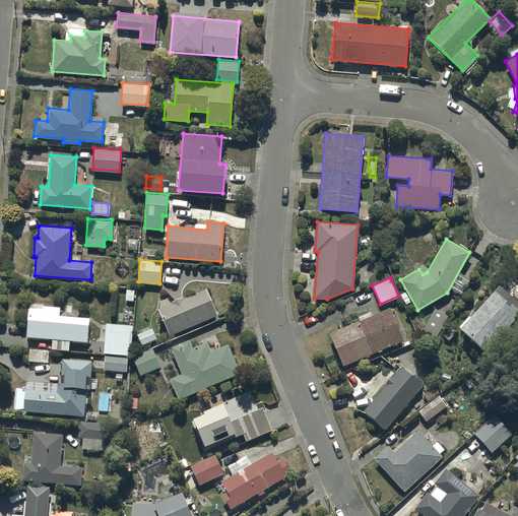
[(126,287),(125,299),(132,299),(133,288),(126,287)]
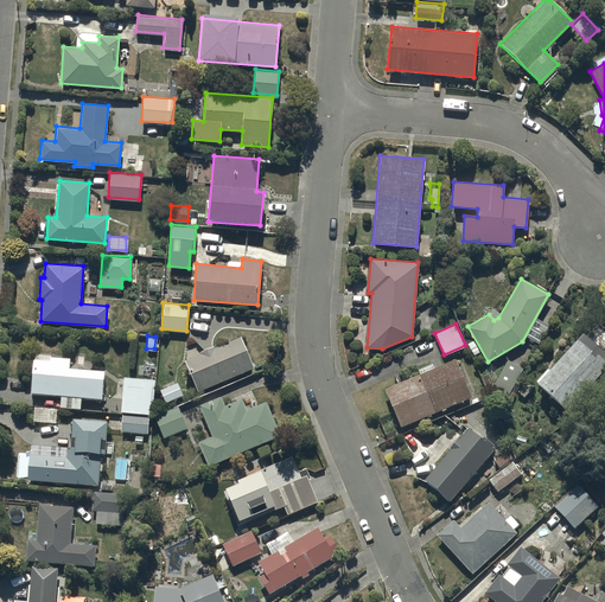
[(184,359),(197,391),(253,367),(240,335),(214,347),(212,345),(199,351),(199,353),(184,359)]
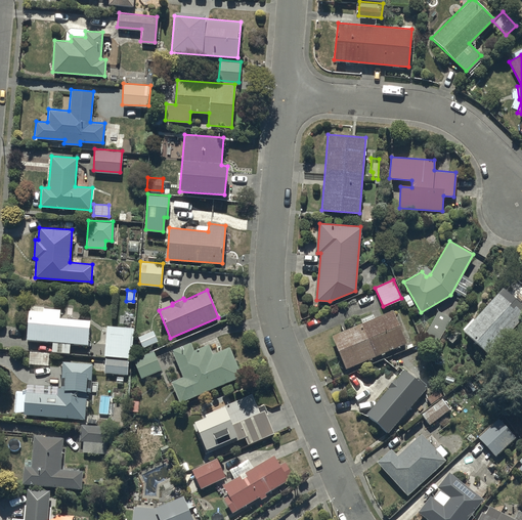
[(521,308),(503,290),(463,333),(488,356),(521,320),(521,308)]
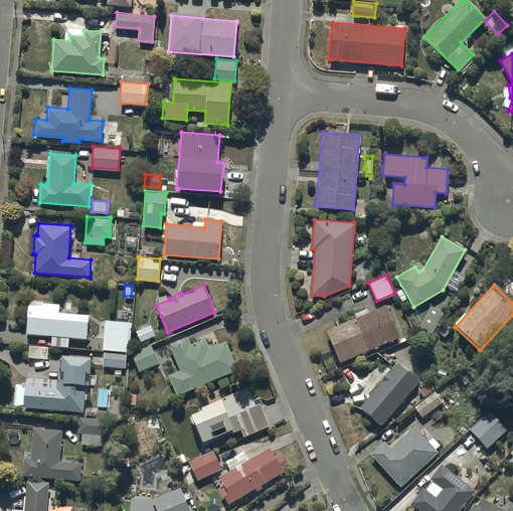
[(26,333),(86,338),(88,315),(57,313),(58,304),(42,302),(42,306),(28,305),(26,333)]
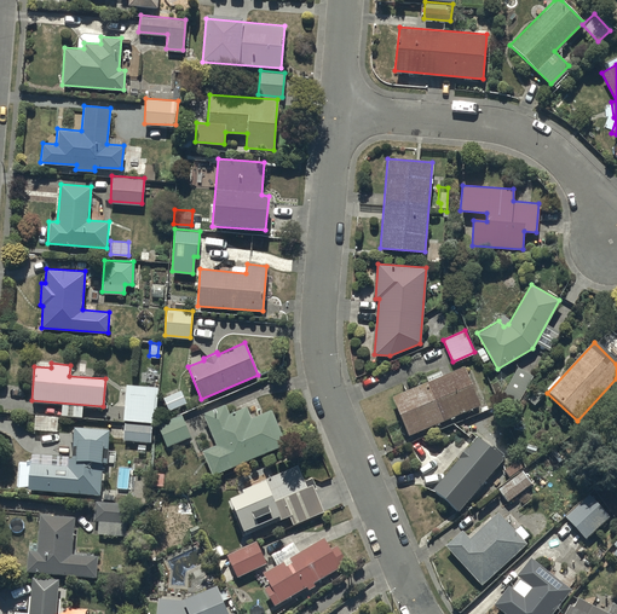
[(392,397),(408,435),(480,405),(463,366),(392,397)]
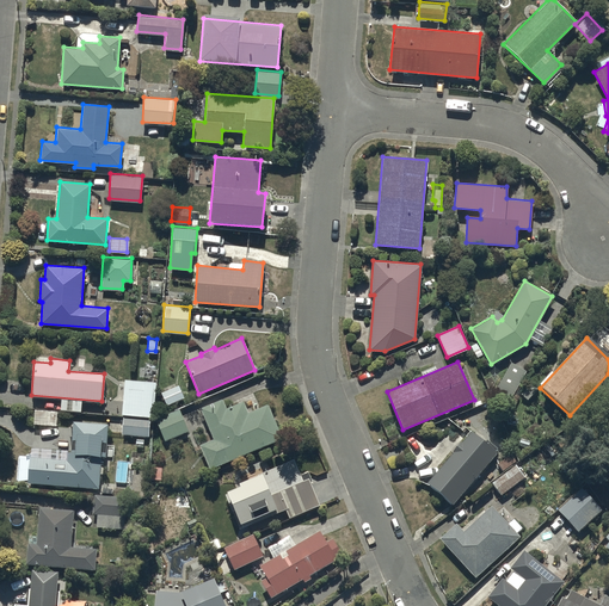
[(526,370),(510,362),(493,393),(508,401),(526,370)]
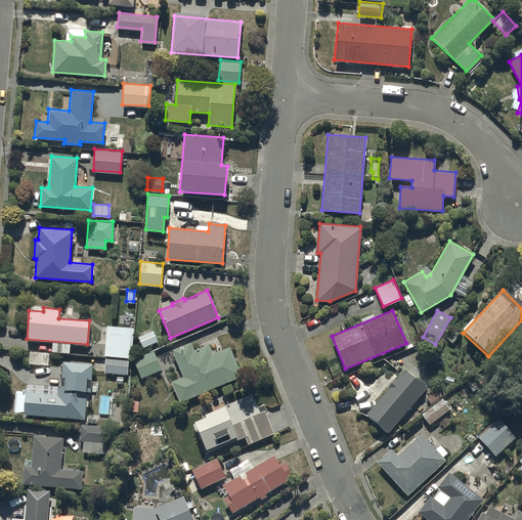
[(106,326),(103,355),(131,357),(133,328),(106,326)]
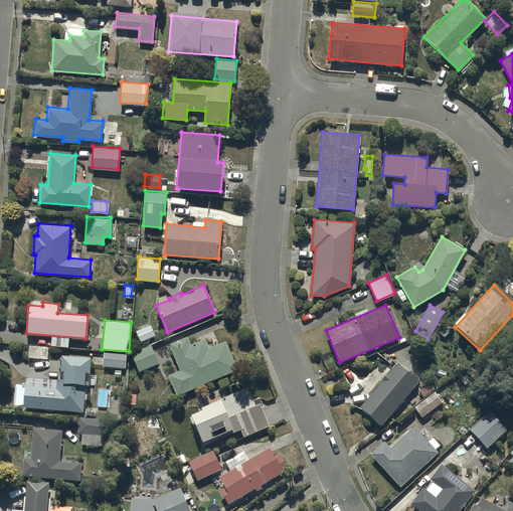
[(135,331),(140,341),(155,335),(150,324),(135,331)]
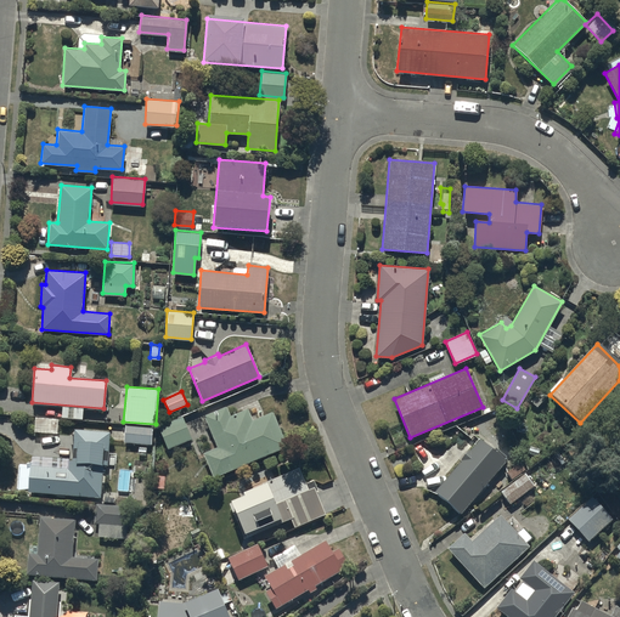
[(203,453),(213,477),(287,446),(272,412),(252,420),(247,408),(230,415),(226,406),(203,415),(217,447),(203,453)]
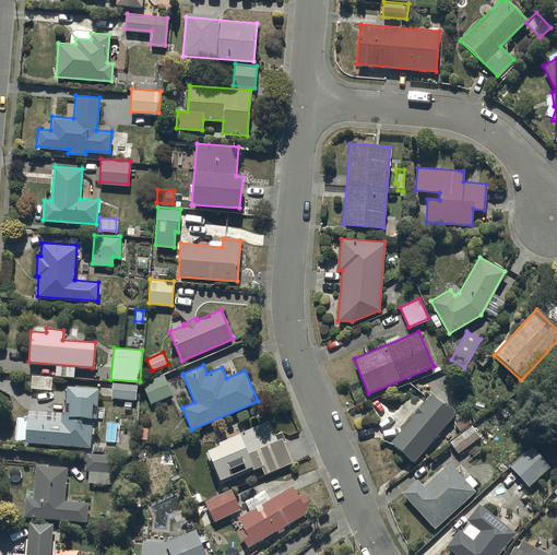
[(51,374),(31,373),(28,386),(49,387),(51,374)]
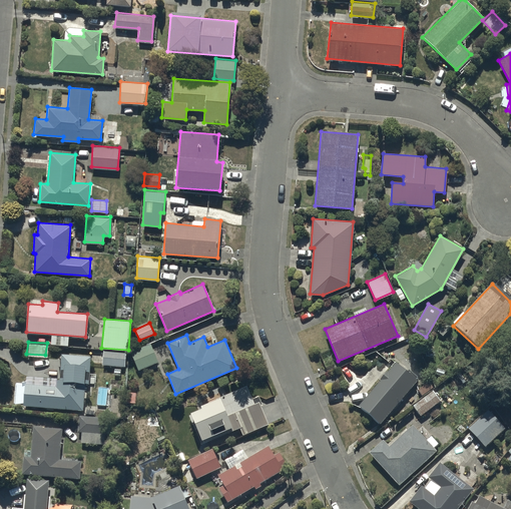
[(130,351),(137,369),(157,361),(149,343),(130,351)]
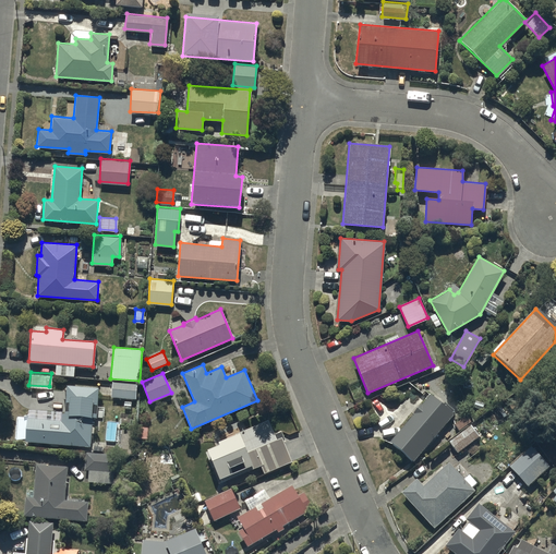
[(111,380),(110,396),(135,398),(136,382),(111,380)]
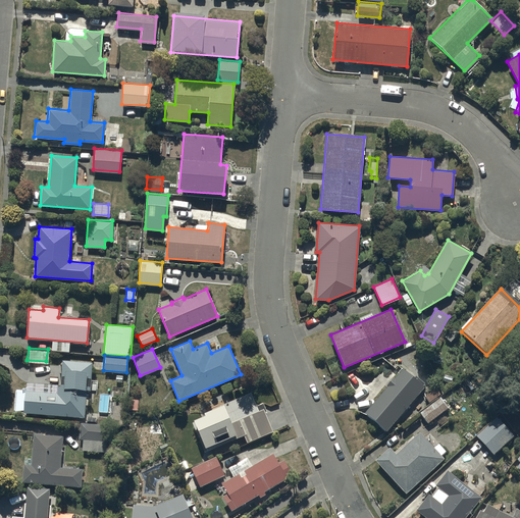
[(92,362),(62,360),(60,386),(56,385),(56,393),(24,390),(23,413),(84,417),(86,391),(90,391),(92,362)]
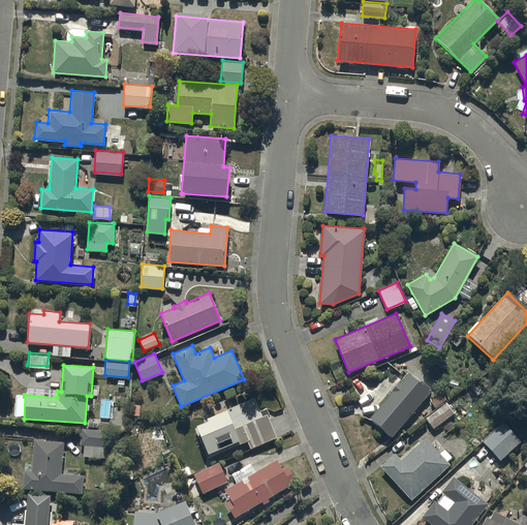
[(369,418),(392,437),(430,392),(428,391),(430,389),(421,380),(419,382),(407,373),(369,418)]
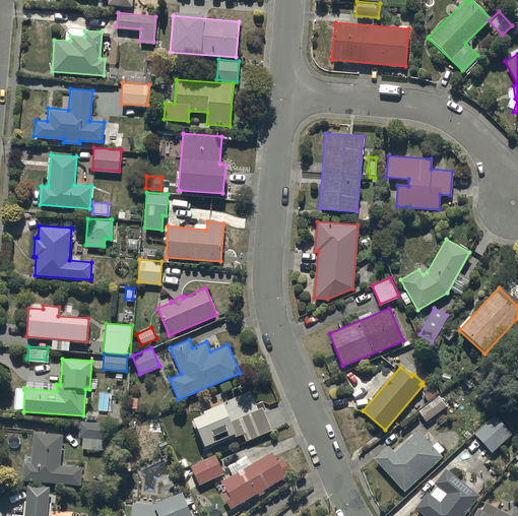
[(423,394),(427,399),(438,391),(434,386),(423,394)]
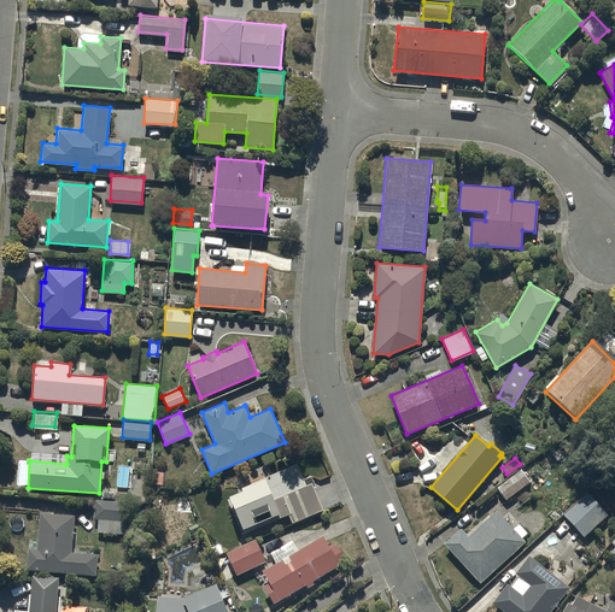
[(291,522),(322,508),(312,487),(315,486),(310,476),(303,480),(296,464),(259,480),(262,483),(242,492),(227,499),(241,534),(288,515),(291,522)]
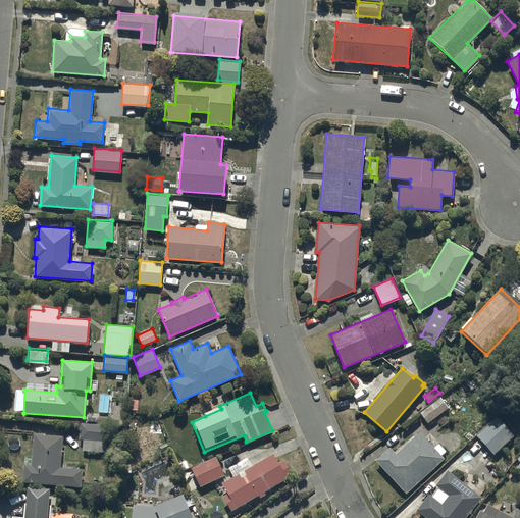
[(419,412),(427,422),(447,407),(438,397),(419,412)]
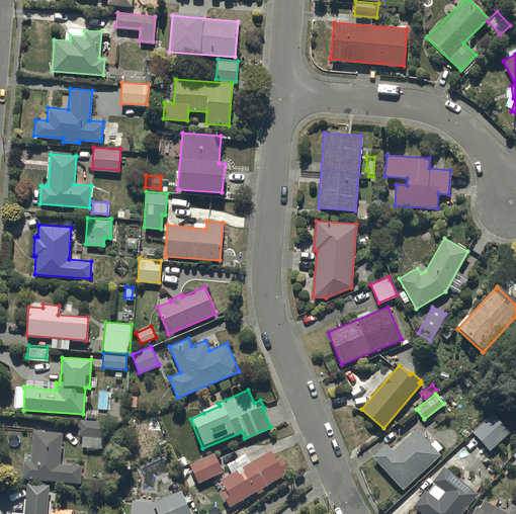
[(471,432),(489,450),(509,432),(492,414),(471,432)]
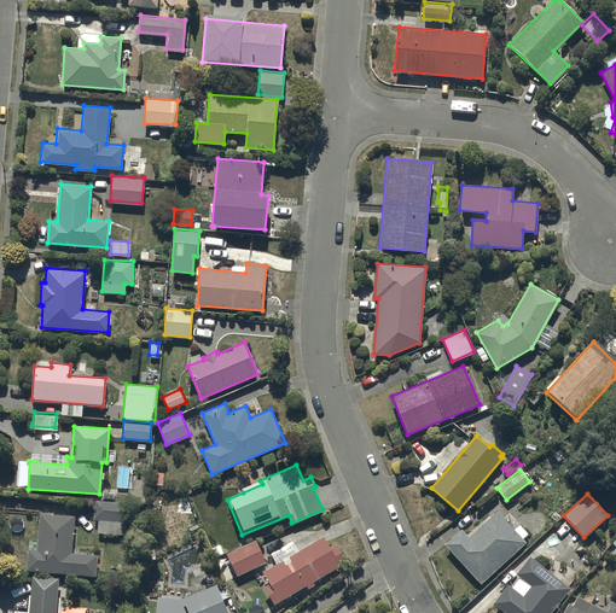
[(97,531),(125,533),(127,501),(94,500),(93,519),(98,519),(97,531)]
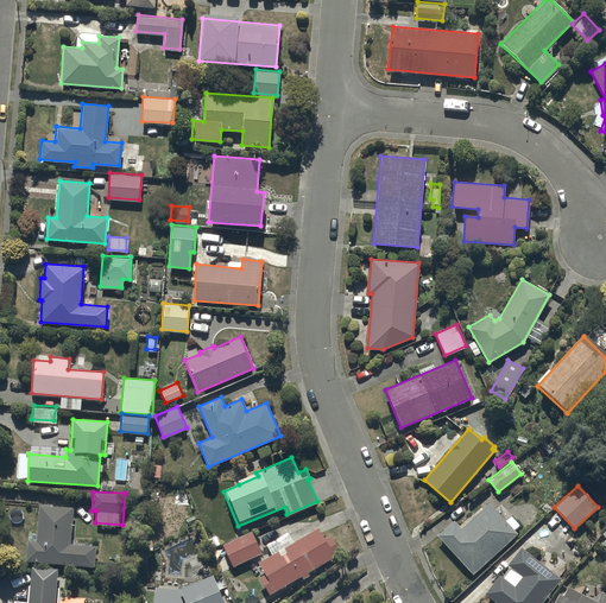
[(437,535),(473,575),(517,534),(488,503),(460,528),(454,521),(437,535)]
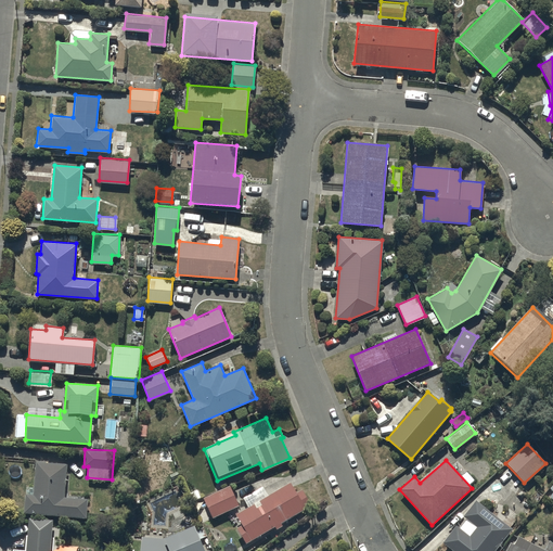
[(24,513),(86,517),(87,499),(64,497),(66,464),(35,461),(33,494),(25,494),(24,513)]
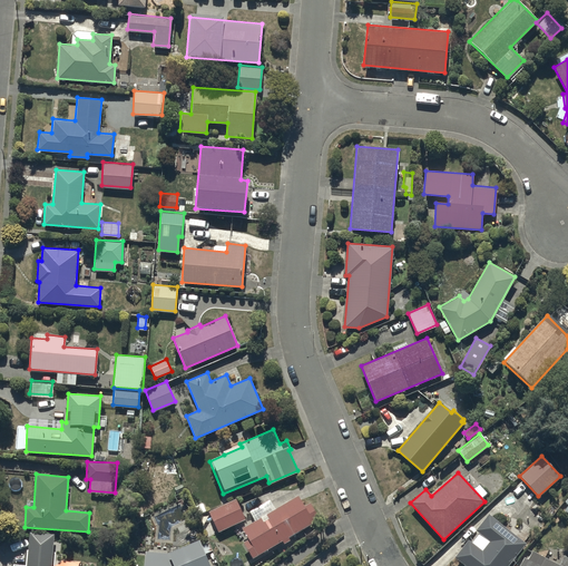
[(243,542),(253,558),(282,542),(283,544),(290,539),(289,537),(319,519),(310,503),(304,506),(297,495),(275,508),(268,498),(248,509),(255,520),(242,528),(248,539),(243,542)]
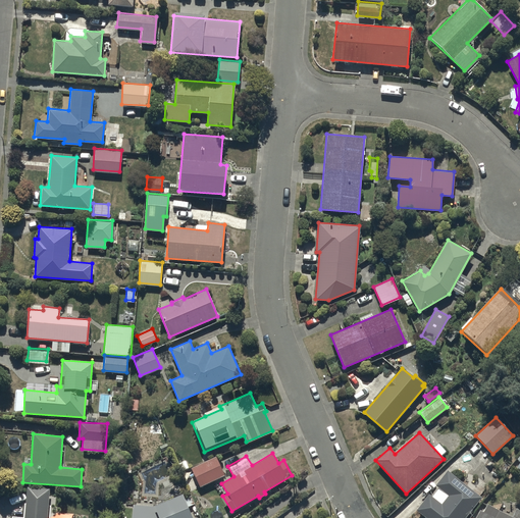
[(191,467),(200,485),(224,474),(215,456),(191,467)]
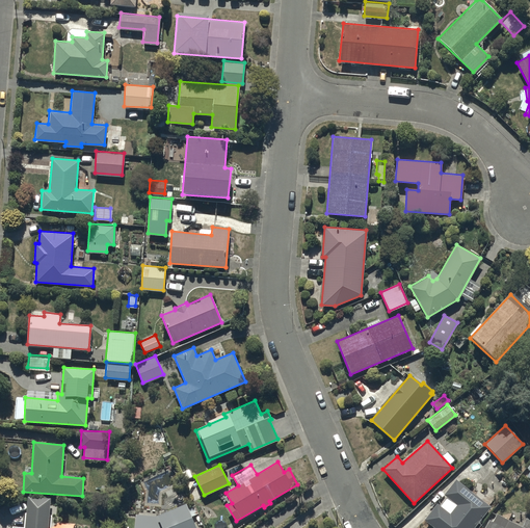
[(424,520),(434,527),(473,527),(491,506),(455,479),(444,495),(456,505),(449,513),(436,503),(424,520)]
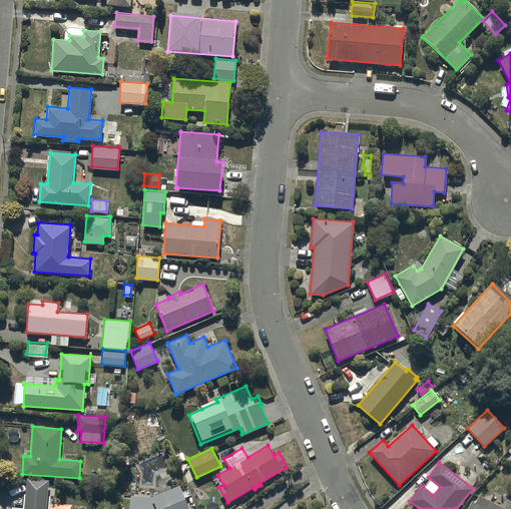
[(45,508),(48,480),(26,478),(23,508),(45,508)]
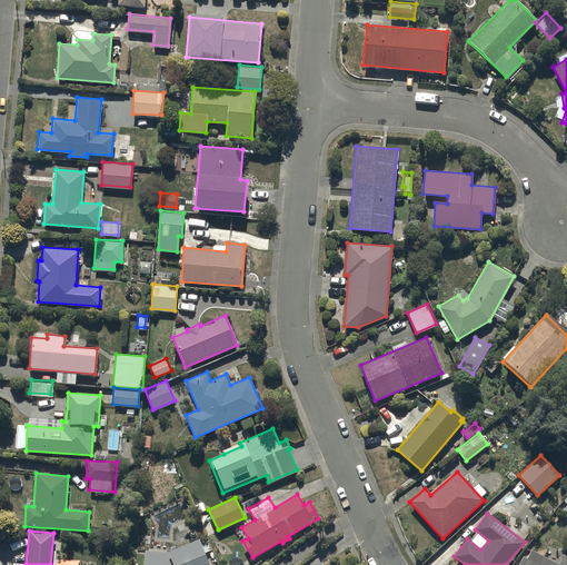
[(209,564),(199,541),(175,552),(145,549),(143,564),(209,564)]
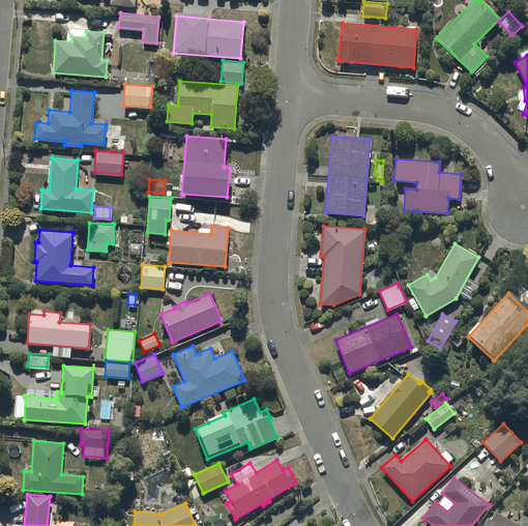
[(527,525),(527,518),(524,516),(519,525),(494,512),(490,519),(487,518),(481,525),(527,525)]
